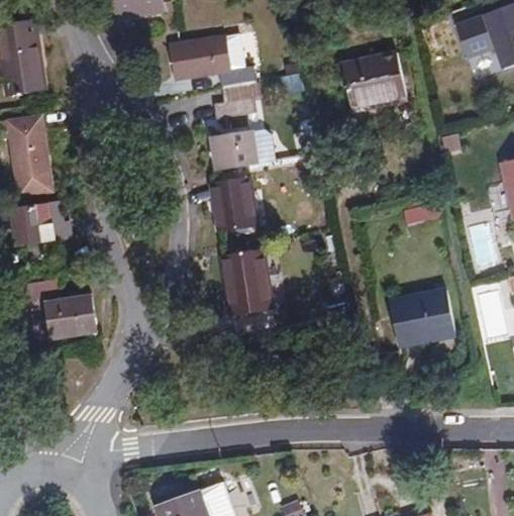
[(110,0),(114,24),(131,22),(131,18),(164,13),(161,0),(110,0)]
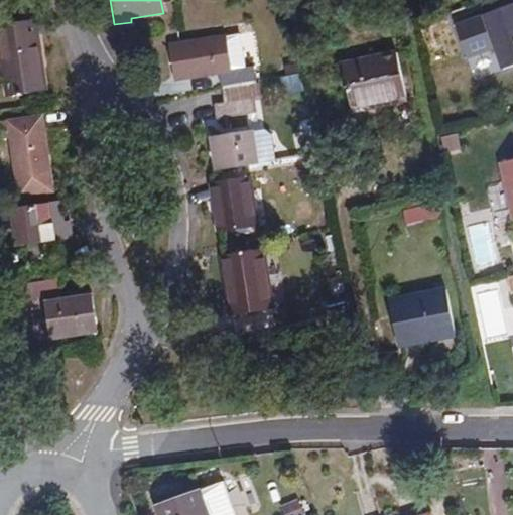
[(507,0),(451,20),(463,53),(491,43),(499,65),(512,58),(512,0),(507,0)]
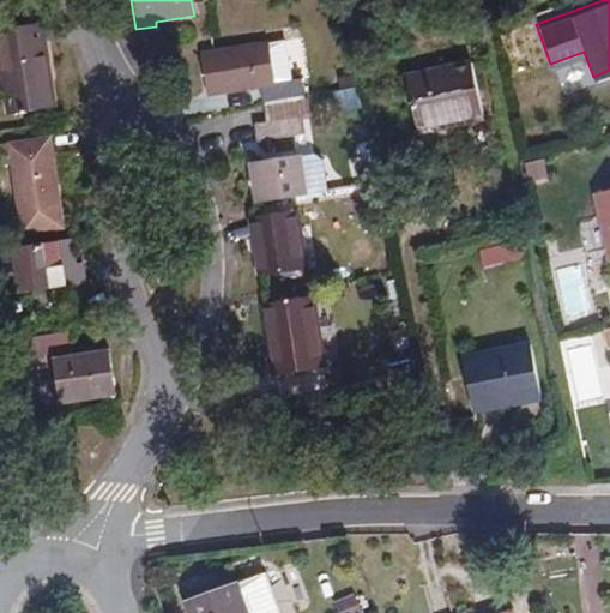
[(38,23),(0,29),(0,55),(8,113),(52,107),(38,23)]
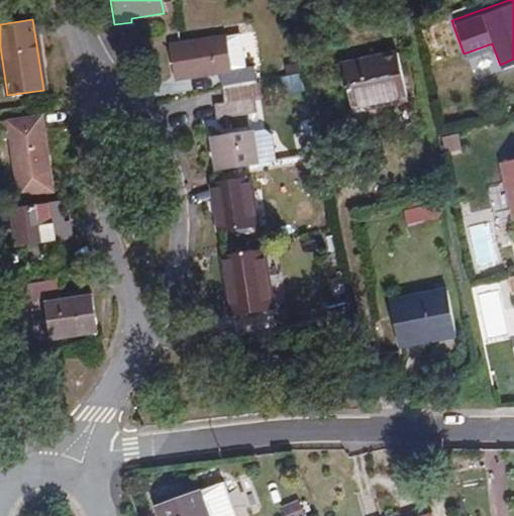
[(174,78),(217,72),(219,85),(252,80),(250,67),(243,68),(239,37),(224,39),(223,36),(168,44),(174,78)]
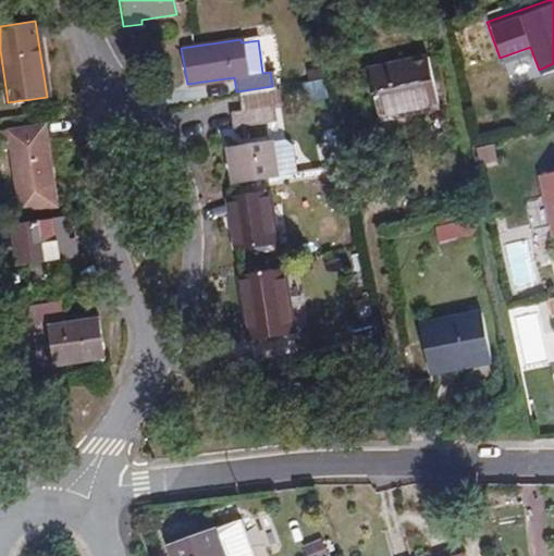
[(427,56),(368,69),(378,116),(438,103),(427,56)]
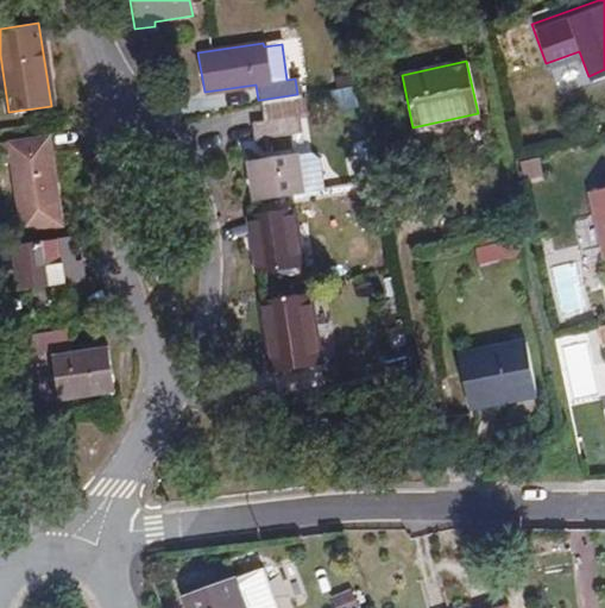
[(294,98),(264,102),(266,119),(296,116),(294,98)]
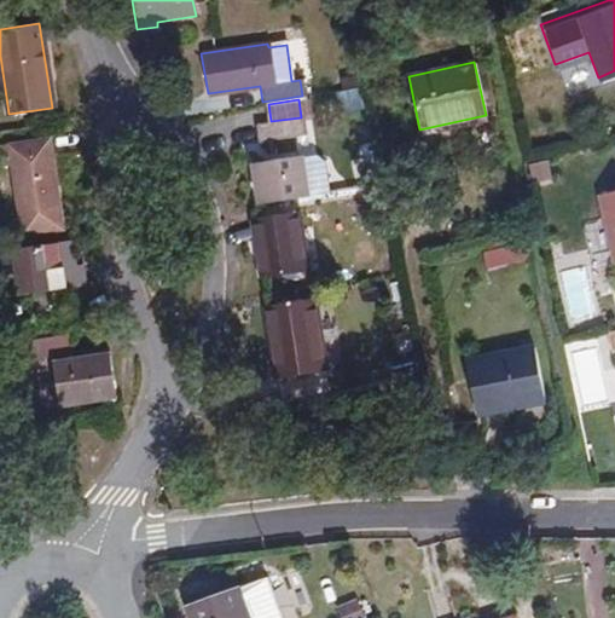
[(305,137),(301,117),(271,121),(254,123),(256,143),(305,137)]
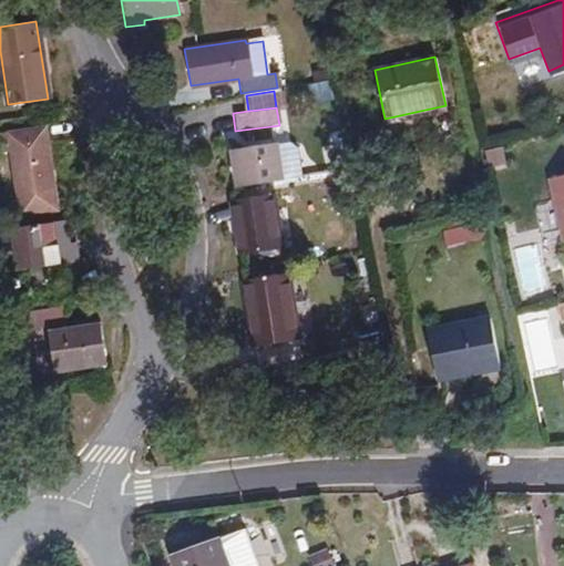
[(45,144),(43,126),(36,127),(40,145),(45,144)]
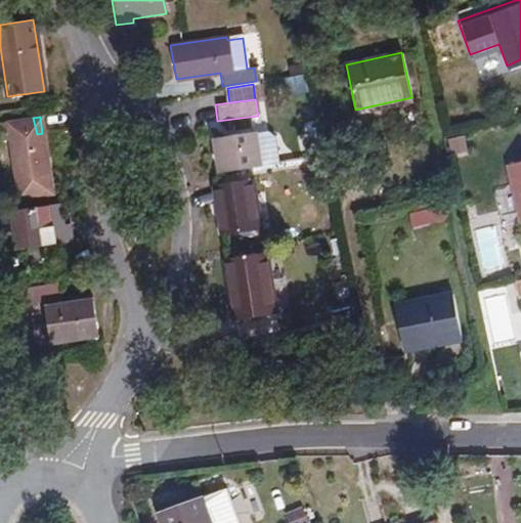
[(42,133),(37,134),(33,118),(0,123),(0,131),(1,139),(8,138),(17,198),(51,193),(42,133)]
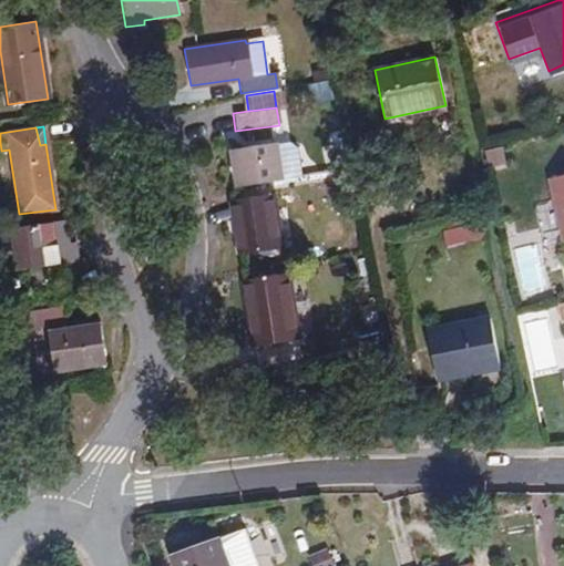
[(276,143),(229,150),(236,186),(283,179),(276,143)]
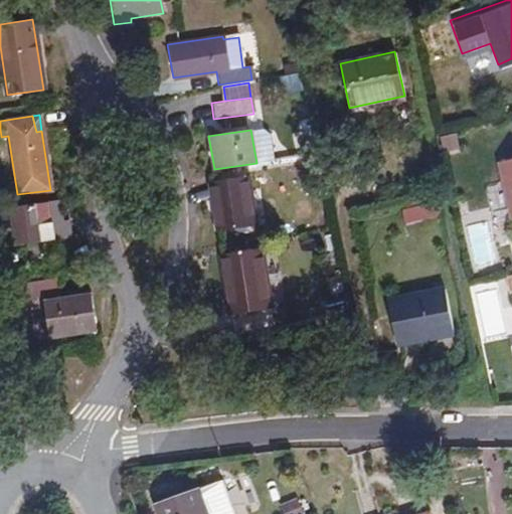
[(511,215),(511,157),(497,161),(510,217),(511,215)]
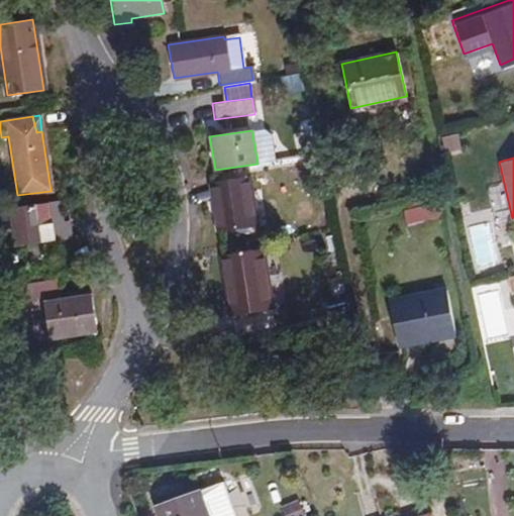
[(248,178),(211,183),(218,231),(255,226),(248,178)]
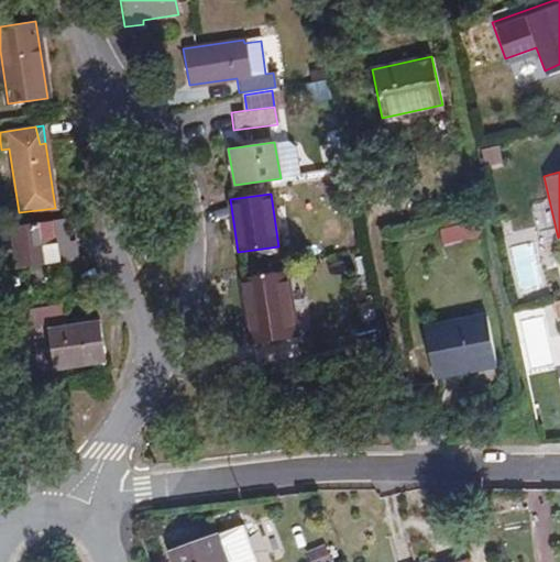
[(547,201),(533,204),(537,232),(551,229),(547,201)]
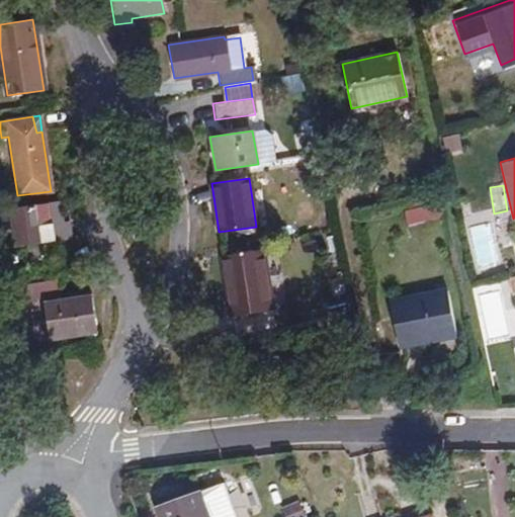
[(57,201),(9,208),(15,247),(69,239),(67,222),(60,223),(57,201)]
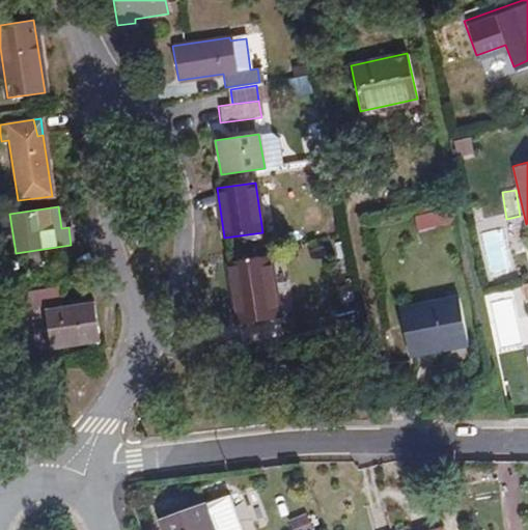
[(238,298),(231,299),(235,323),(279,317),(270,257),(232,262),(238,298)]
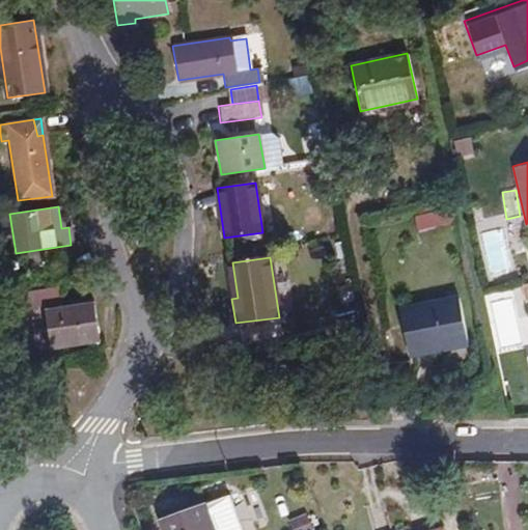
[(57,287),(23,293),(24,306),(59,302),(57,287)]
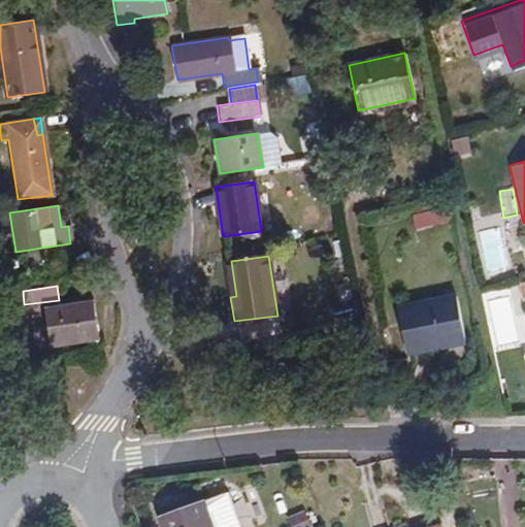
[(436,349),(435,342),(464,336),(454,295),(396,306),(406,354),(436,349)]
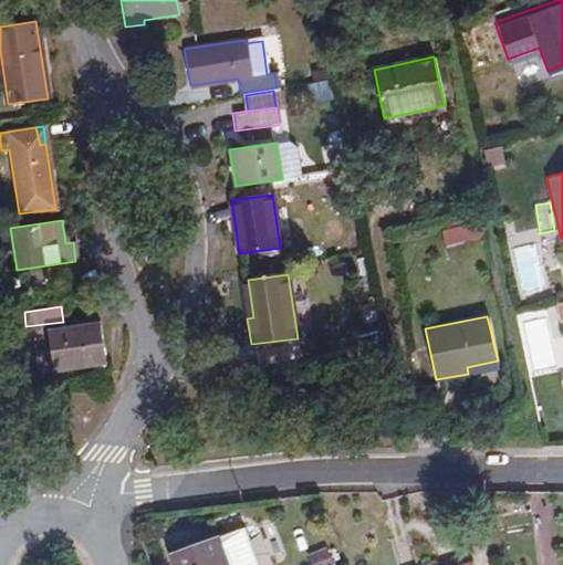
[(98,323),(50,330),(56,369),(104,363),(98,323)]
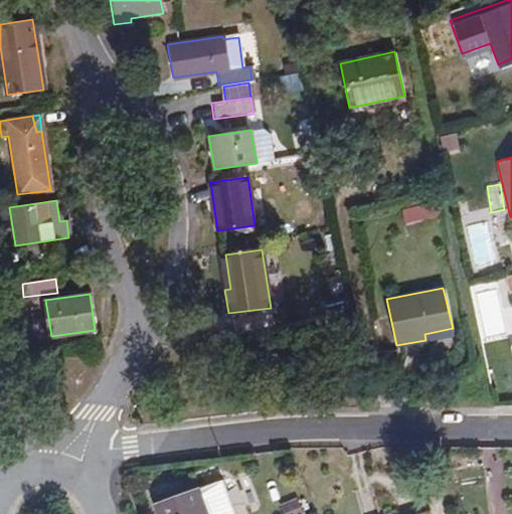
[(425,340),(454,334),(453,328),(424,334),(425,340)]
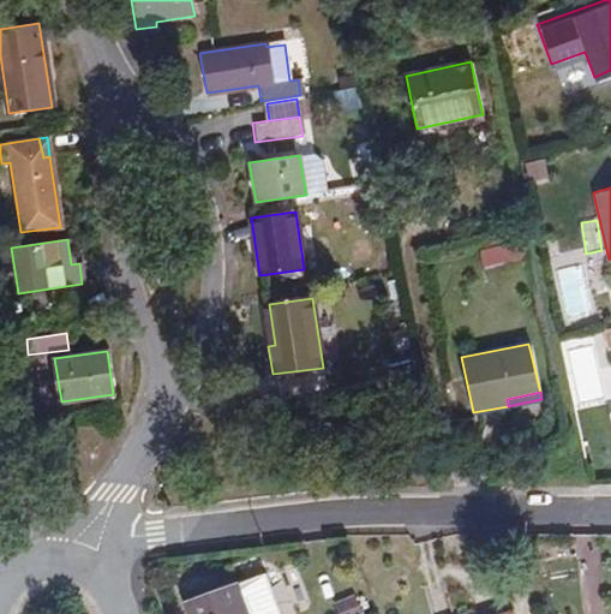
[(280,613),(265,574),(185,603),(189,613),(280,613)]
